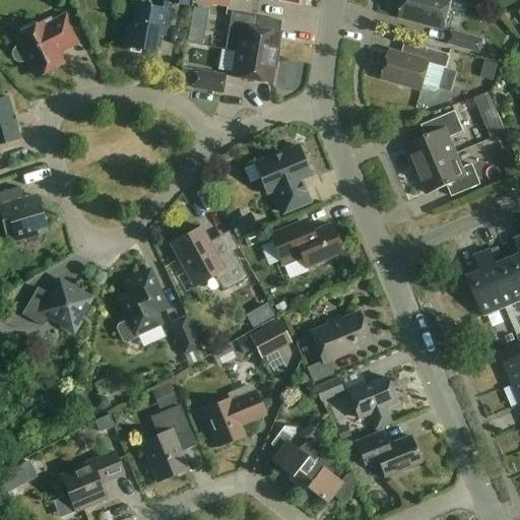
[(404,0),(400,16),(418,22),(418,24),(444,31),(452,0),(404,0)]
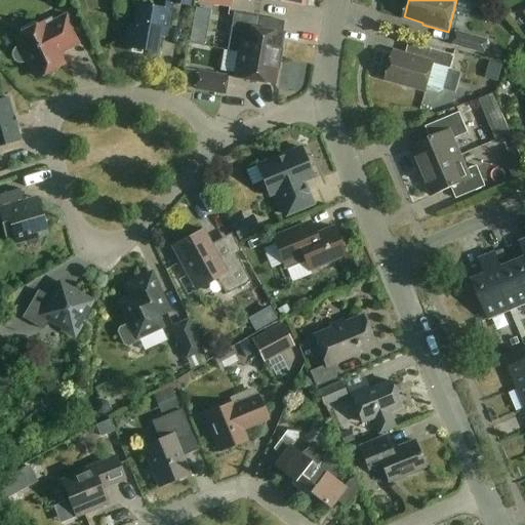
[(169,12),(137,6),(134,25),(127,31),(124,48),(156,53),(158,37),(165,38),(169,12)]
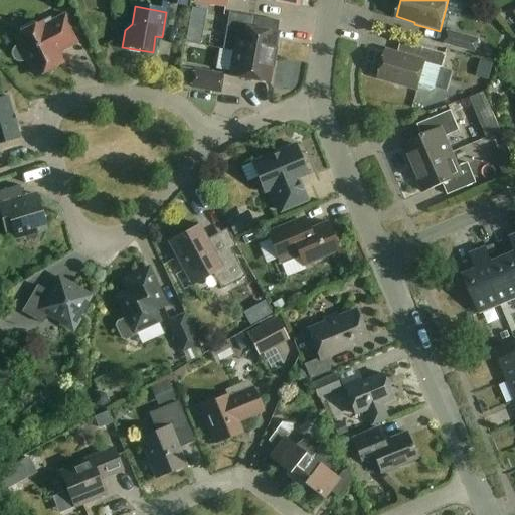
[(233,52),(275,59),(276,49),(275,49),(278,34),(252,30),(254,18),(228,14),(224,36),(235,38),(233,52)]
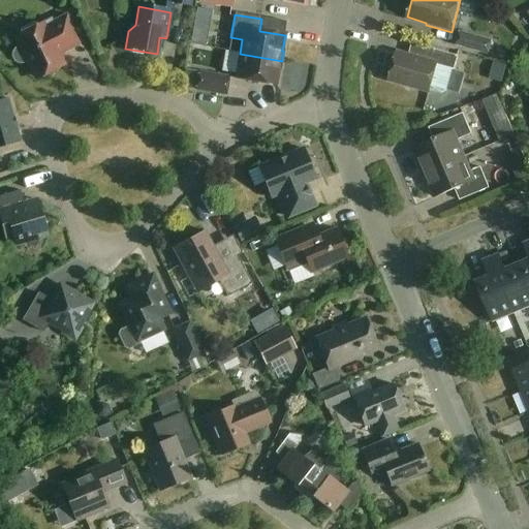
[(81,44),(66,16),(52,23),(51,21),(43,24),(43,23),(13,38),(18,48),(17,49),(14,49),(13,50),(12,52),(12,53),(12,54),(11,56),(12,58),(13,60),(14,61),(16,62),(17,63),(18,63),(20,63),(22,63),(24,63),(25,62),(29,69),(33,67),(39,80),(65,67),(60,56),(81,44)]
